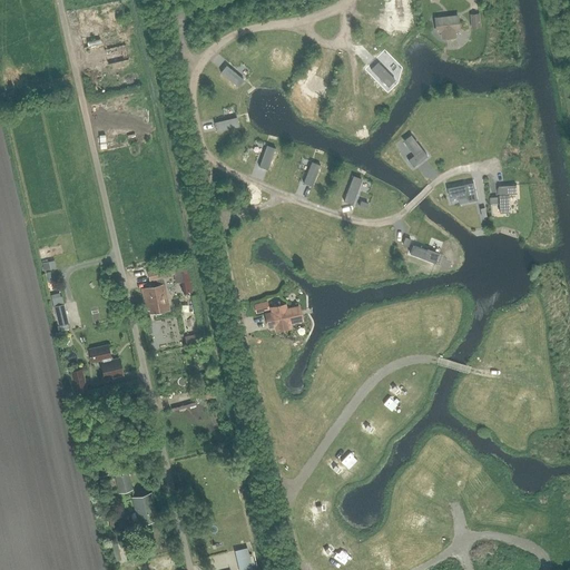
[(458,17),(435,20),(438,31),(442,31),(443,38),(454,37),(454,30),(459,29),(458,17)]
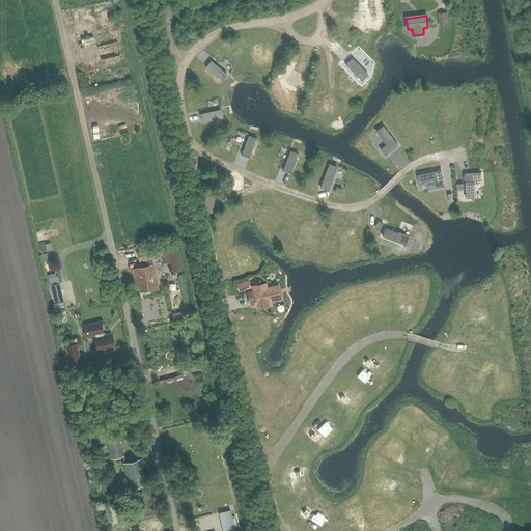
[(100,61),(120,56),(116,43),(96,47),(100,61)]
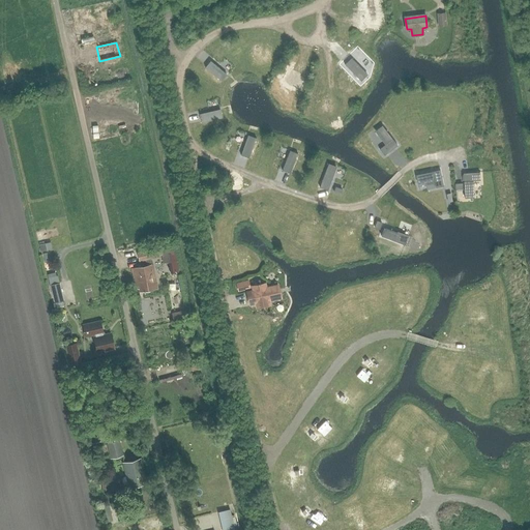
[(162,247),(138,252),(140,261),(160,257),(159,255),(163,254),(162,247)]
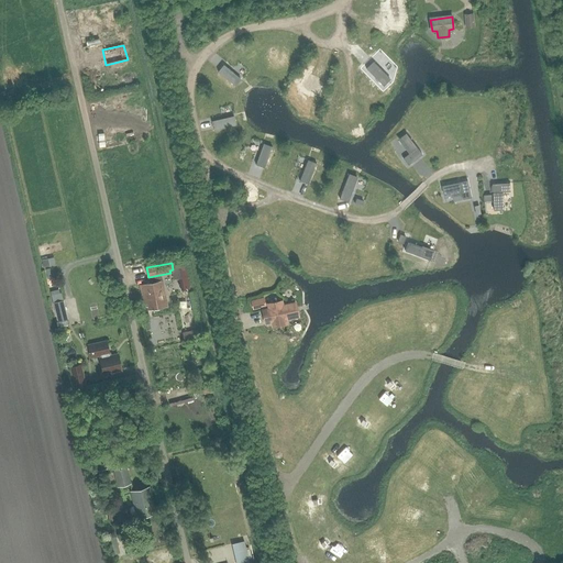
[(189,289),(188,278),(180,279),(181,290),(189,289)]
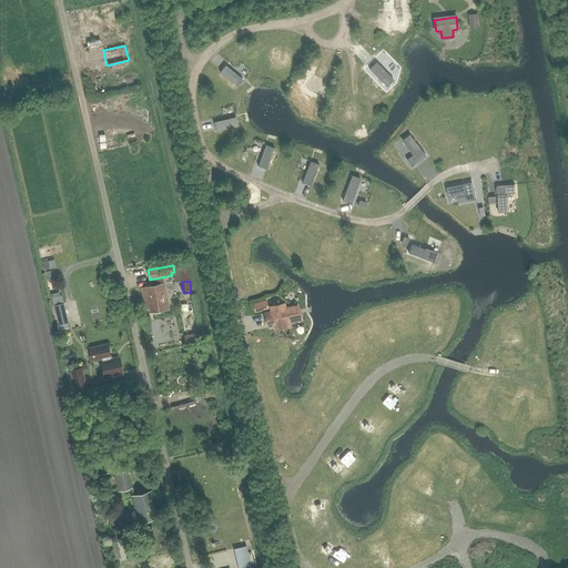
[(150,312),(168,308),(163,283),(141,287),(145,308),(149,308),(150,312)]
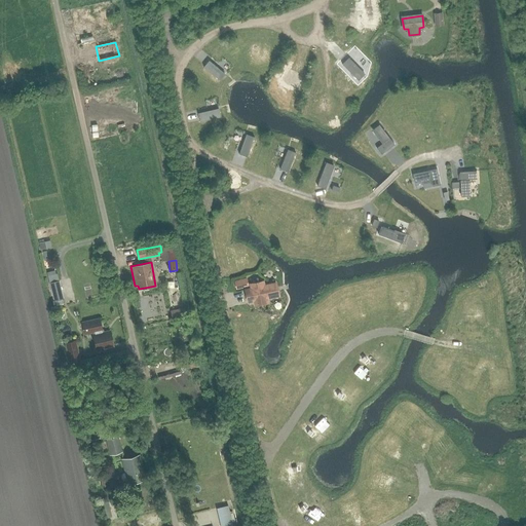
[(247,279),(236,283),(237,289),(248,286),(247,279)]
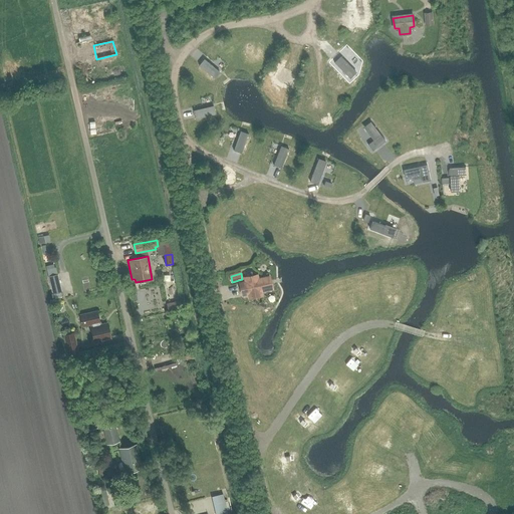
[(54,294),(55,300),(61,298),(60,293),(62,292),(57,275),(48,277),(52,295),(54,294)]
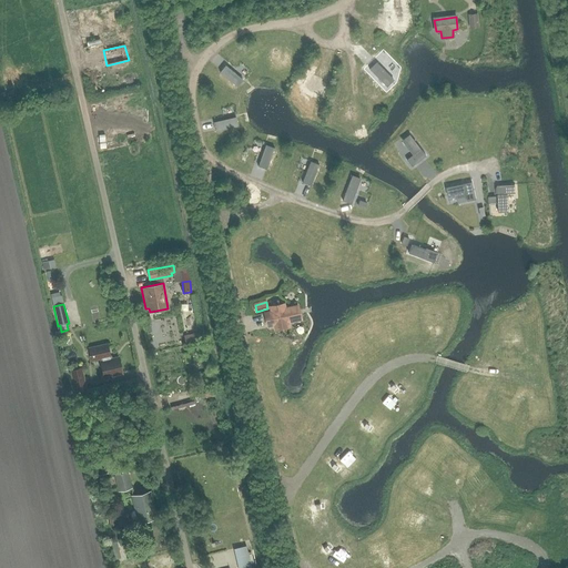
[(284,310),(283,305),(274,307),(275,312),(267,314),(271,325),(275,324),(276,330),(288,326),(287,322),(294,321),(292,308),(284,310)]
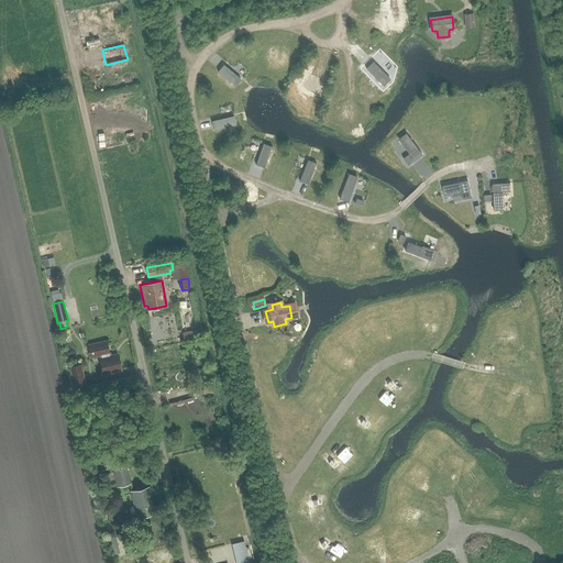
[(185,342),(200,340),(198,329),(183,331),(185,342)]
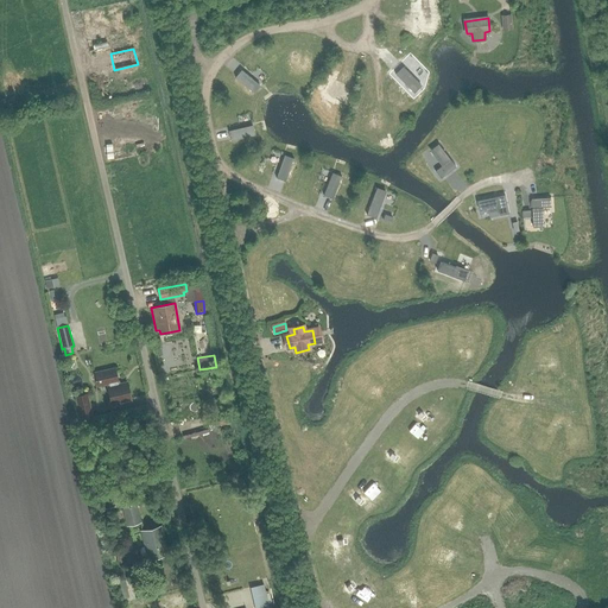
[(113,409),(120,407),(119,403),(131,400),(127,385),(119,387),(115,371),(95,375),(99,387),(109,384),(109,388),(108,390),(113,409)]
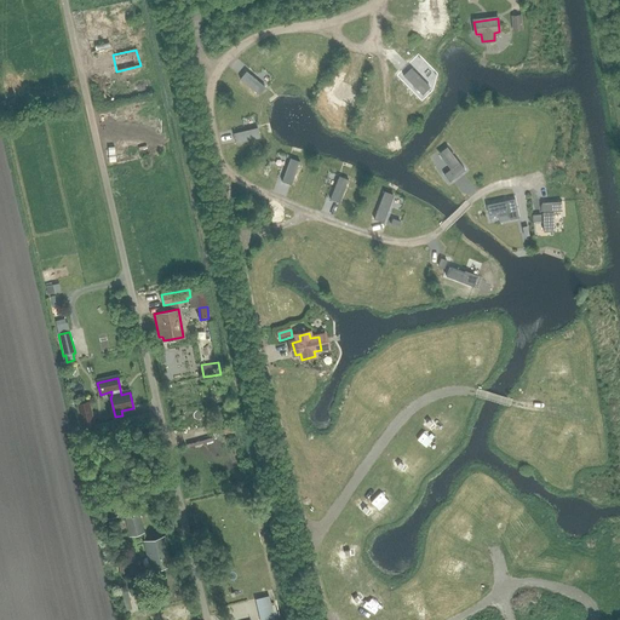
[(96,426),(90,402),(76,405),(82,429),(96,426)]
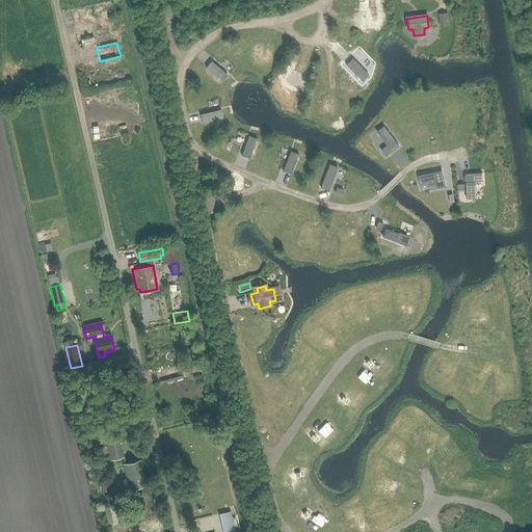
[(203,371),(202,365),(191,367),(192,373),(203,371)]
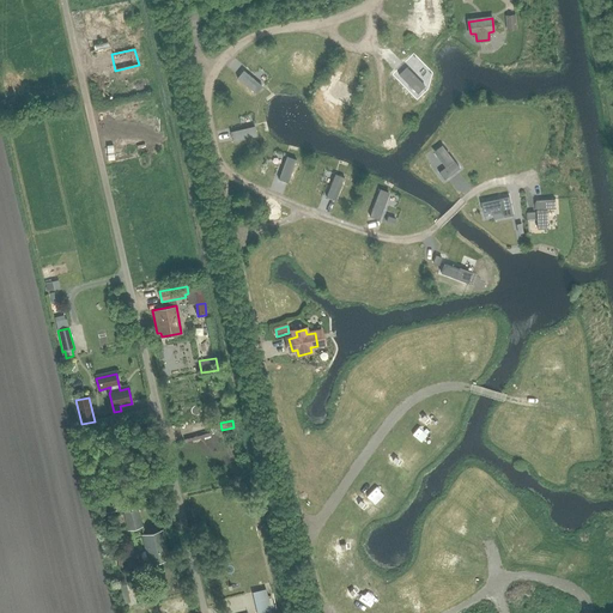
[(105,514),(116,510),(113,496),(101,498),(105,514)]
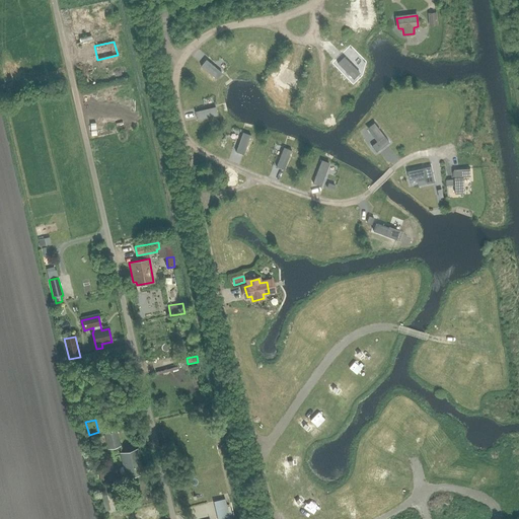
[(109,449),(119,447),(116,431),(106,433),(109,449)]
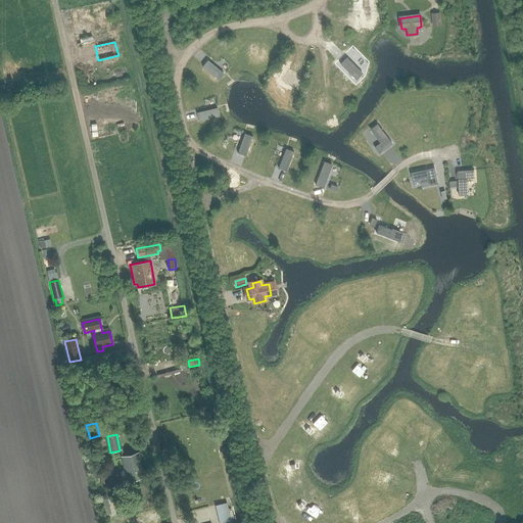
[(129,481),(144,478),(139,455),(124,458),(129,481)]
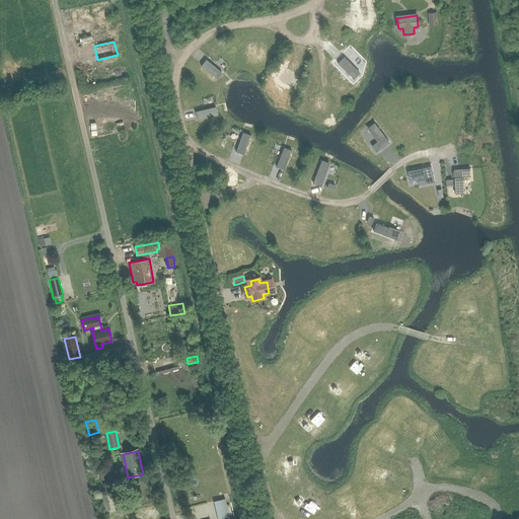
[(110,511),(107,496),(98,498),(102,513),(110,511)]
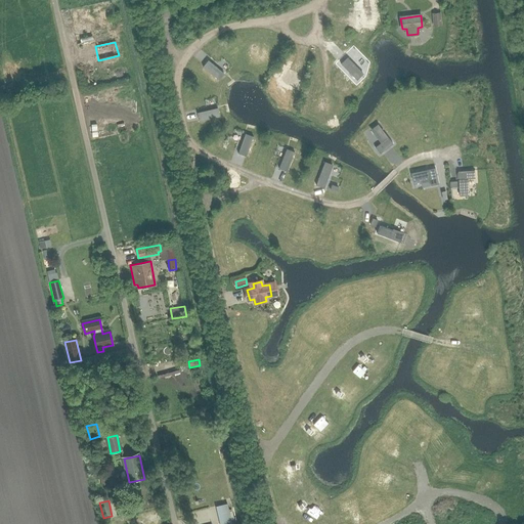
[(220,523),(233,523),(228,503),(216,506),(220,523)]
